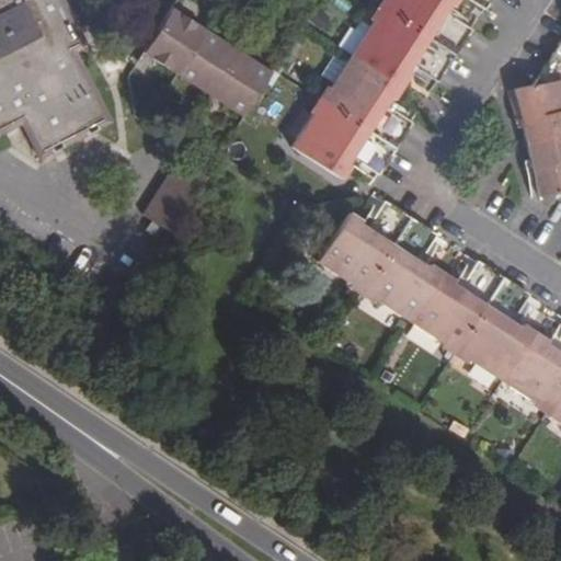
[(0,0),(0,134),(21,125),(39,161),(113,123),(76,52),(89,45),(66,0),(0,0)]
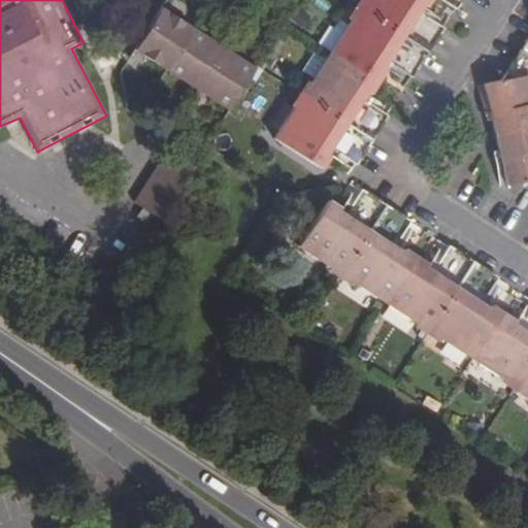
[(365,0),(275,140),(319,169),(330,151),(356,167),(388,117),(362,100),(387,64),(410,79),(444,29),(419,12),(426,0),(365,0)]
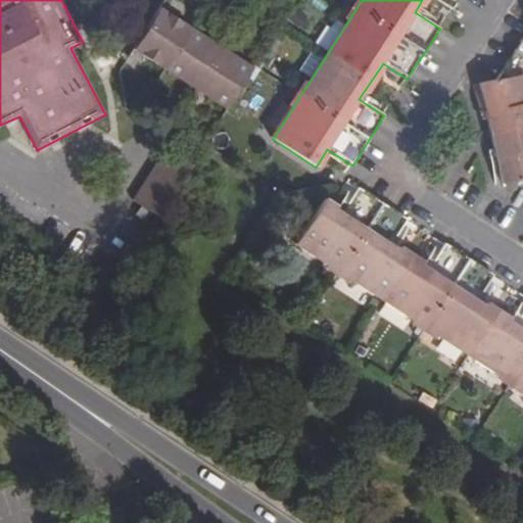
[(433,0),(452,11),(458,0),(433,0)]
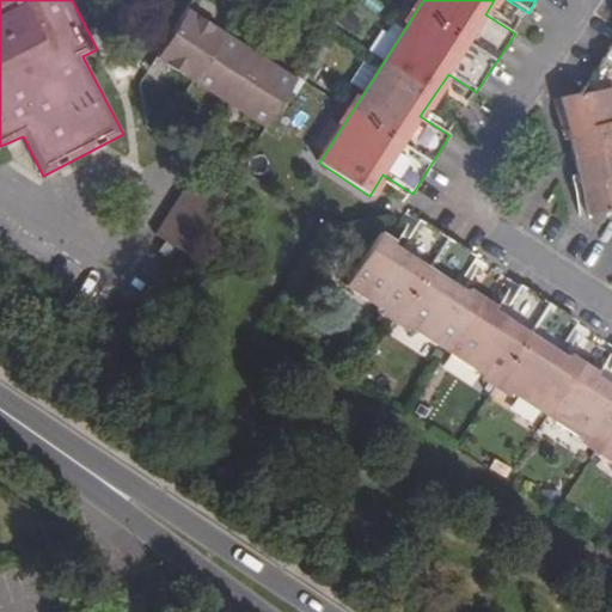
[(155,59),(264,128),(295,81),(187,10),(155,59)]
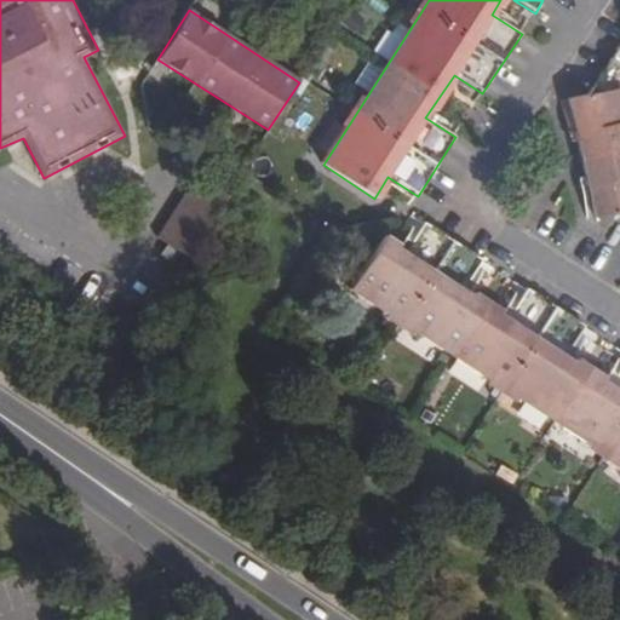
[(619,44),(586,96),(568,101),(595,218),(614,216),(619,218),(619,44)]
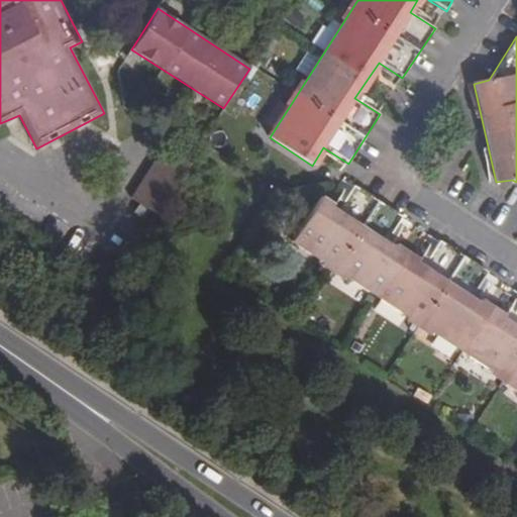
[(128,199),(154,215),(188,164),(162,148),(128,199)]
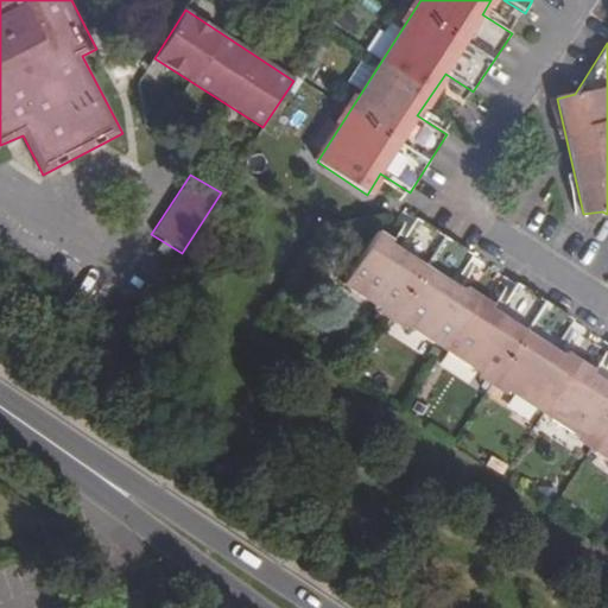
[(342,285),(607,455),(607,358),(596,377),(556,350),(574,321),(514,283),(496,312),(454,286),(473,257),(415,219),(396,248),(374,235),(342,285)]
